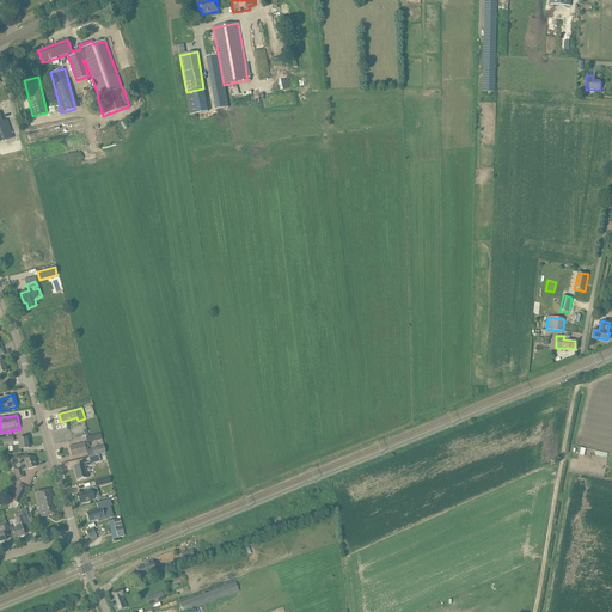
[(18,440),(19,445),(12,446),(13,454),(22,453),(20,450),(29,448),(28,438),(18,440)]
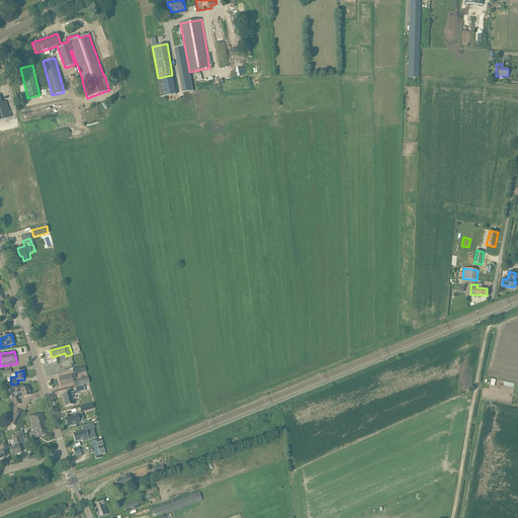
[(72,375),(71,375),(59,378),(61,385),(73,382),(73,383),(75,382),(74,379),(75,379),(76,378),(75,376),(74,375),(72,375)]
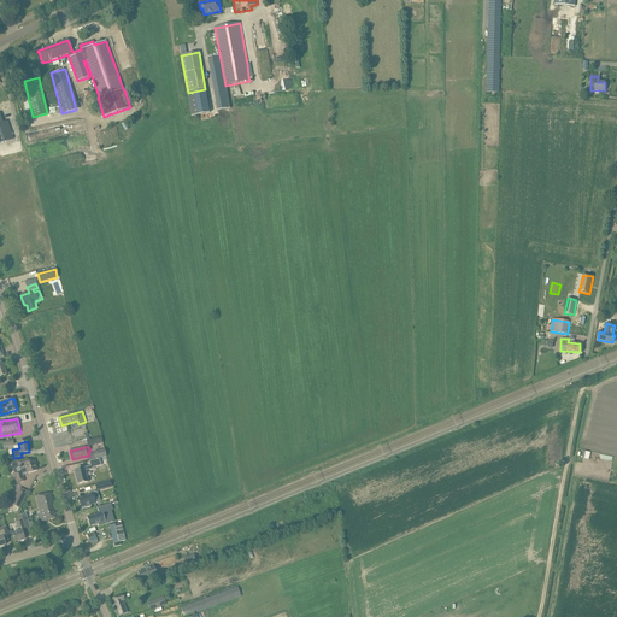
[(106,457),(104,450),(93,452),(94,459),(106,457)]
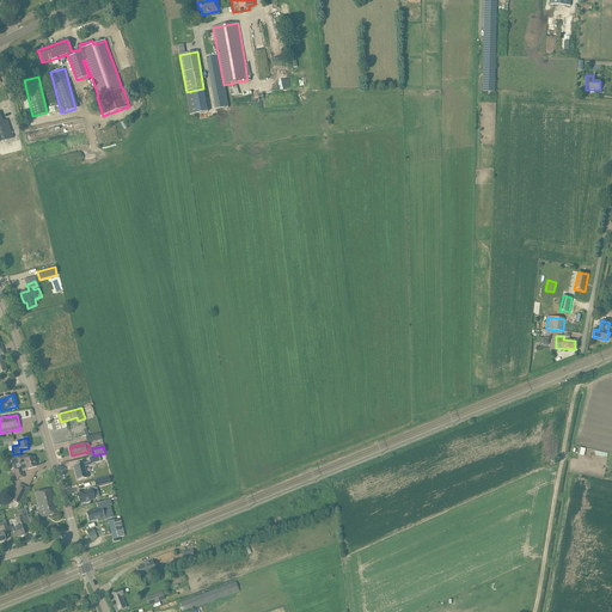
[(17,459),(12,460),(14,469),(13,470),(17,479),(24,477),(22,471),(28,470),(37,466),(34,457),(29,458),(28,456),(17,459)]
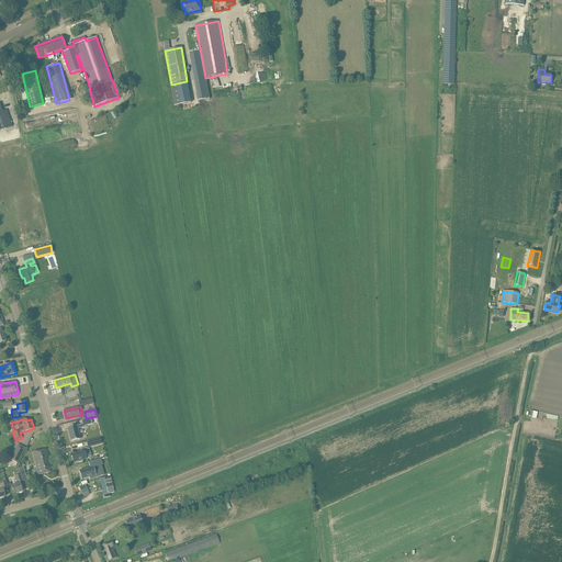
[(77,425),(67,428),(70,441),(80,439),(78,429),(86,427),(86,426),(92,424),(91,418),(81,420),(82,425),(79,425),(77,426),(77,425)]
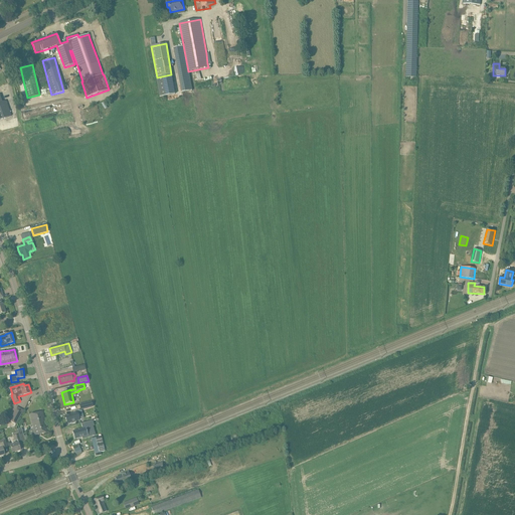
[(92,401),(79,404),(80,409),(93,406),(92,401)]
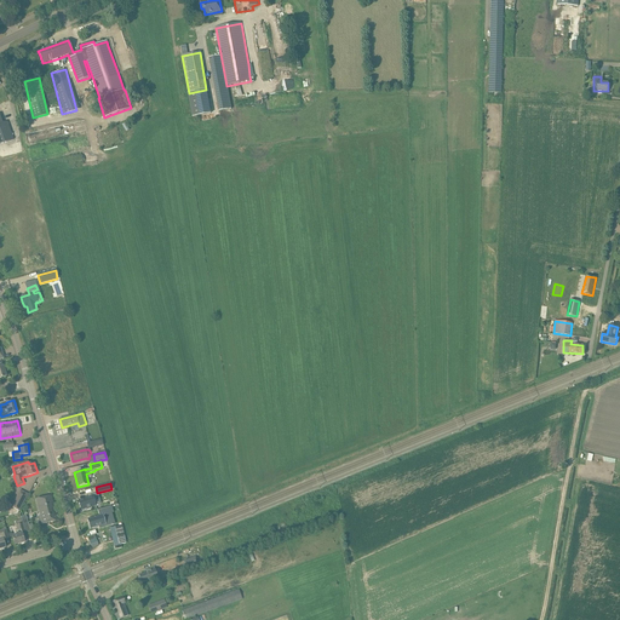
[(28,494),(21,489),(11,506),(19,511),(28,494)]
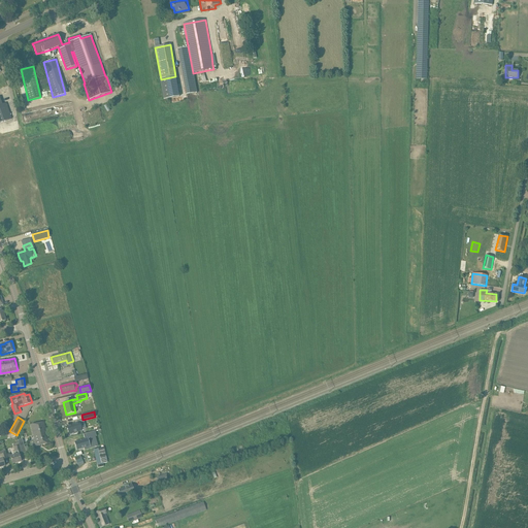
[(75,424),(67,427),(69,434),(73,433),(73,434),(78,433),(77,431),(79,431),(81,430),(80,426),(85,425),(84,421),(81,422),(81,421),(75,422),(75,424)]
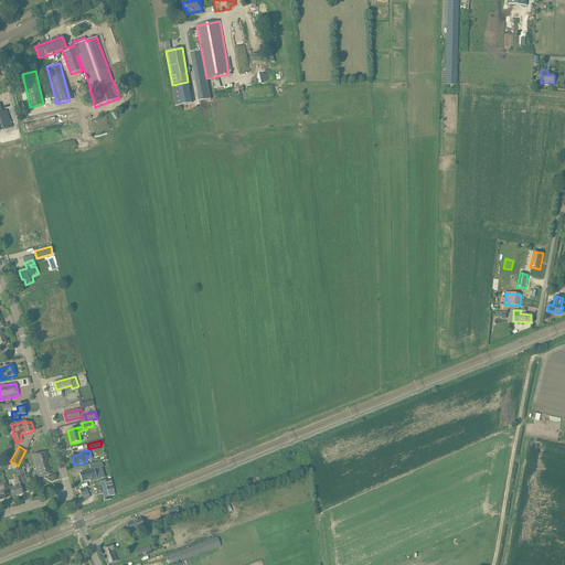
[(36,467),(50,464),(46,451),(33,455),(36,467)]
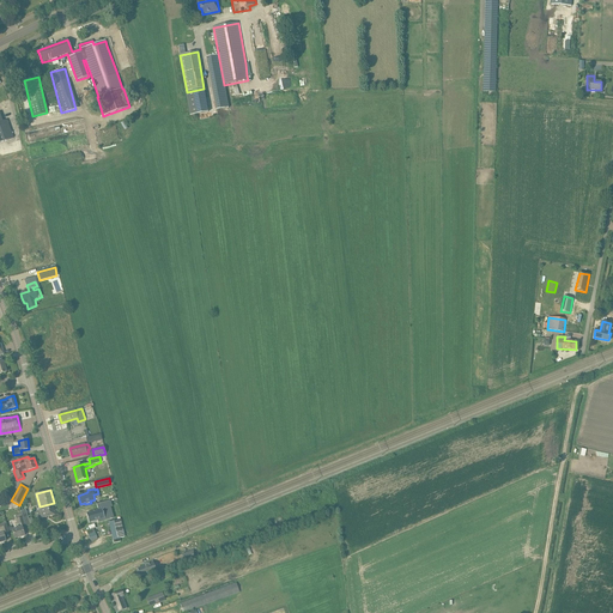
[(98,510),(86,514),(89,523),(96,521),(98,521),(98,522),(105,521),(103,515),(113,513),(110,507),(113,507),(110,501),(97,504),(98,510)]
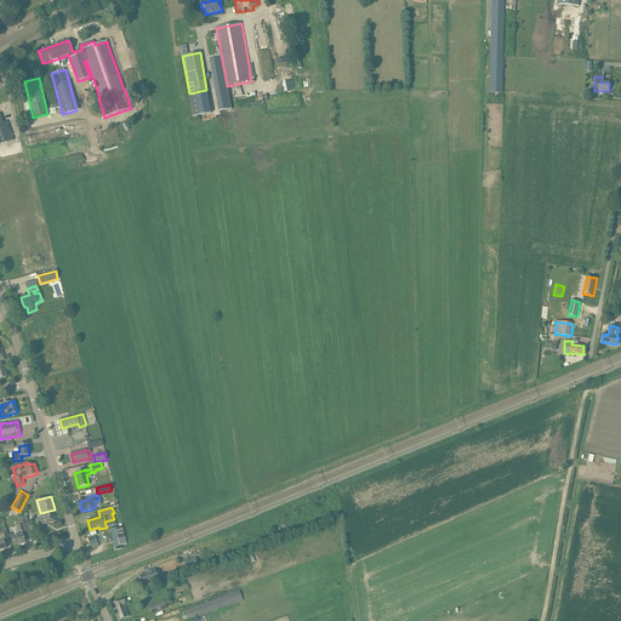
[(58,520),(55,510),(40,513),(41,517),(40,517),(43,525),(58,520)]
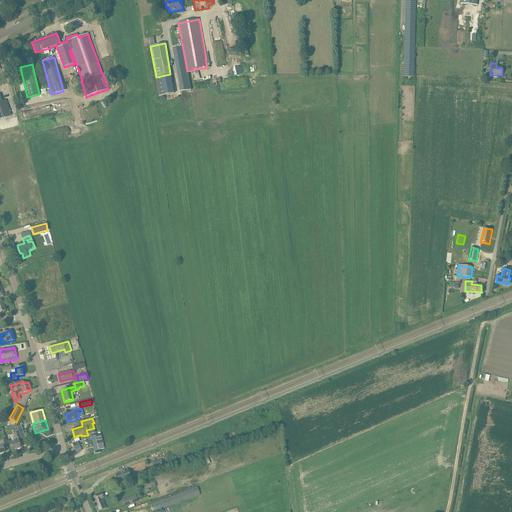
[(20,448),(18,441),(21,440),(19,433),(17,429),(13,431),(14,434),(13,434),(15,442),(10,443),(12,450),(20,448)]
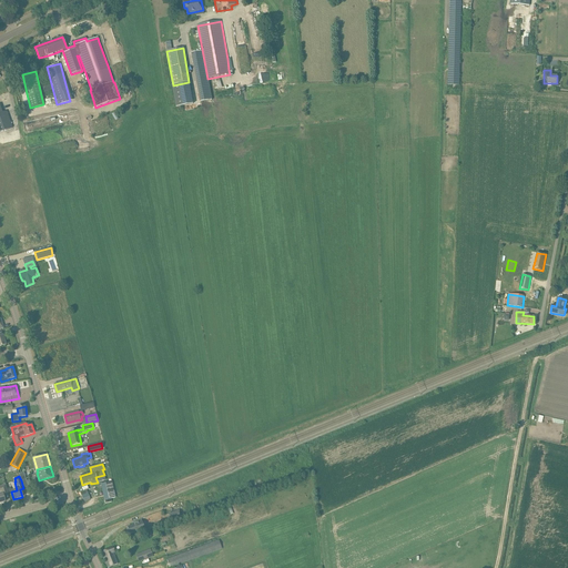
[(81,492),(83,501),(90,499),(87,490),(81,492)]
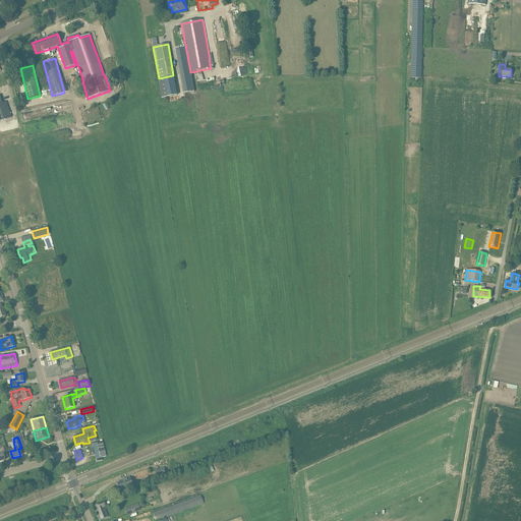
[(167,475),(164,468),(155,471),(157,478),(167,475)]
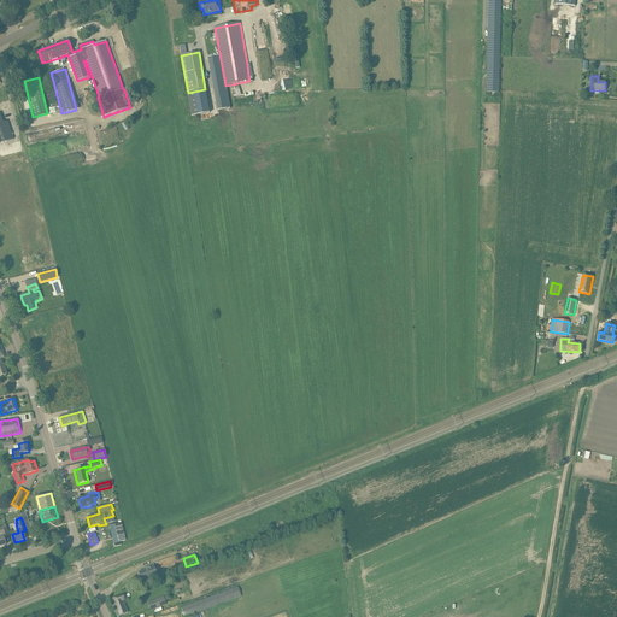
[(157,576),(153,565),(148,566),(150,569),(139,573),(139,574),(137,574),(139,580),(141,579),(141,580),(152,576),(152,577),(157,576)]
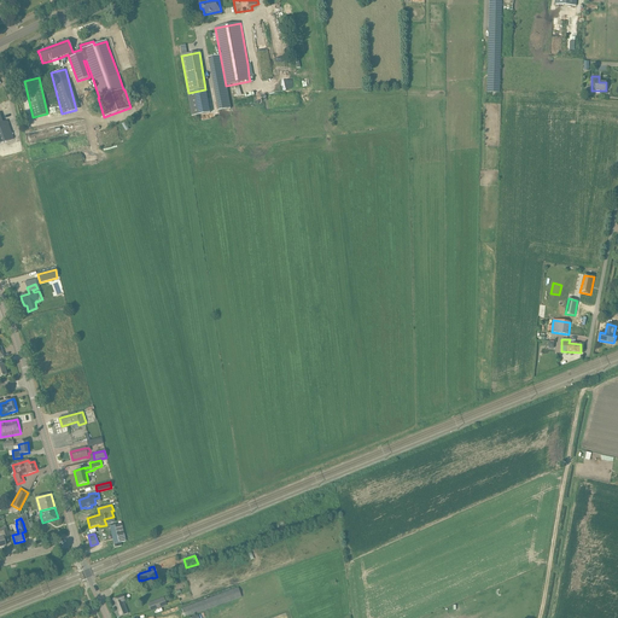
[(242,596),(238,588),(182,608),(186,617),(242,596)]
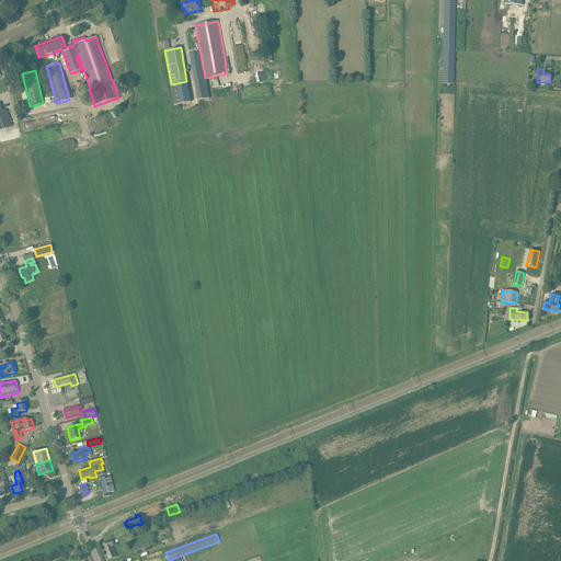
[(117,557),(111,540),(101,545),(106,560),(117,557)]
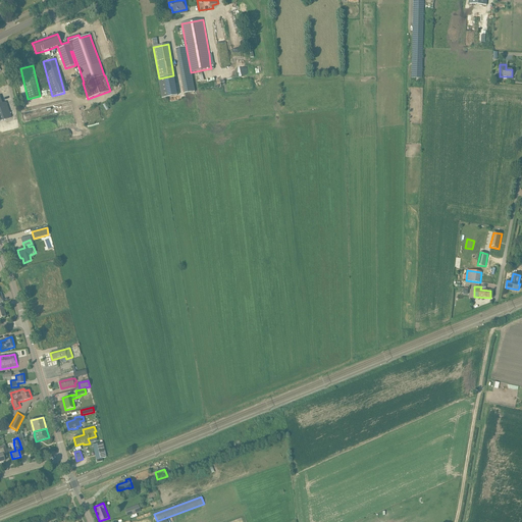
[(141,512),(139,505),(124,510),(127,517),(141,512)]
